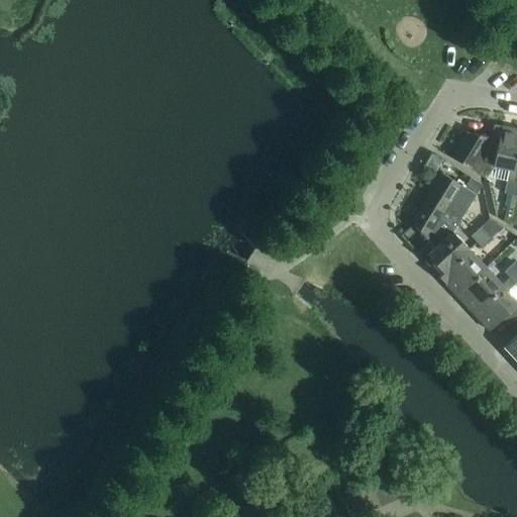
[(492,167),(501,125),(493,124),(490,137),(467,132),(450,157),(468,168),(485,179),(493,167),(492,167)]
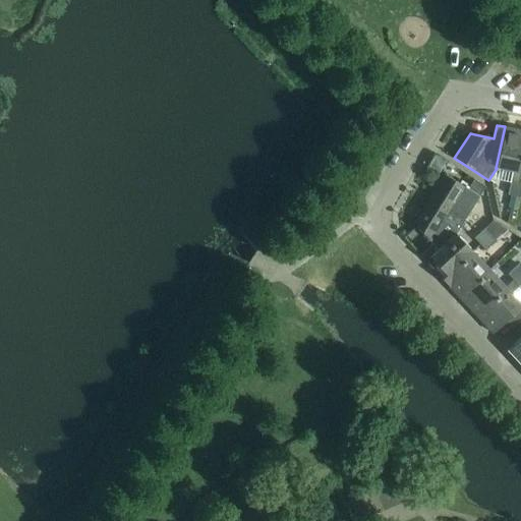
[(520,129),(505,126),(496,168),(497,168),(512,171),(507,194),(515,195),(518,181),(520,173),(520,166),(520,129)]
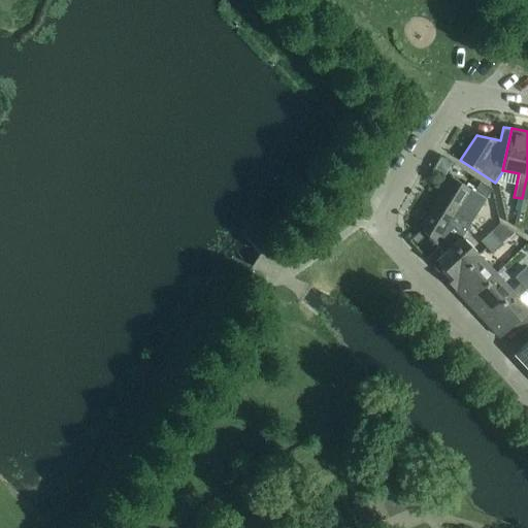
[(474,192),(472,190),(450,176),(435,200),(469,222),(485,198),(491,188),(481,182),(474,192)]
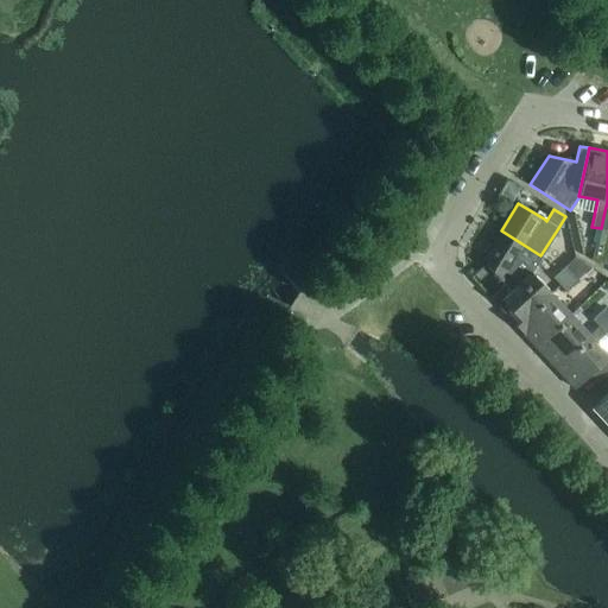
[(530,272),(540,255),(501,230),(482,260),(505,284),(489,297),(495,303),(529,271),(530,272)]
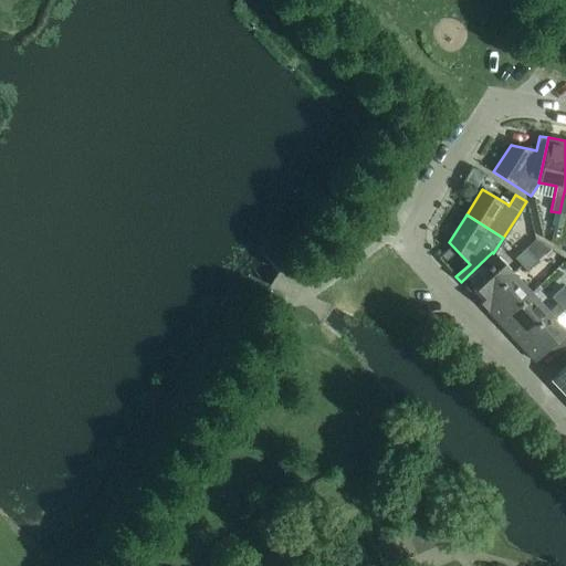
[(521,264),(542,244),(535,240),(515,258),(521,264)]
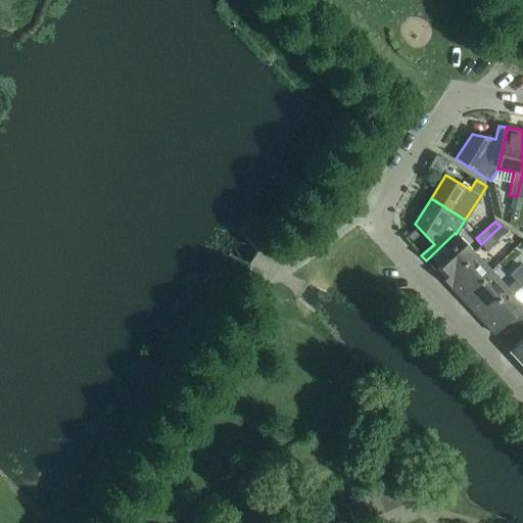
[(486,250),(497,240),(509,230),(501,226),(481,244),(486,250)]
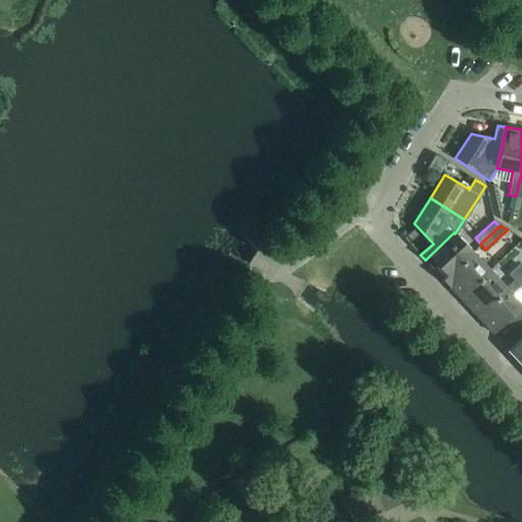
[(447,274),(472,251),(455,233),(454,232),(425,260),(432,268),(437,264),(447,274)]
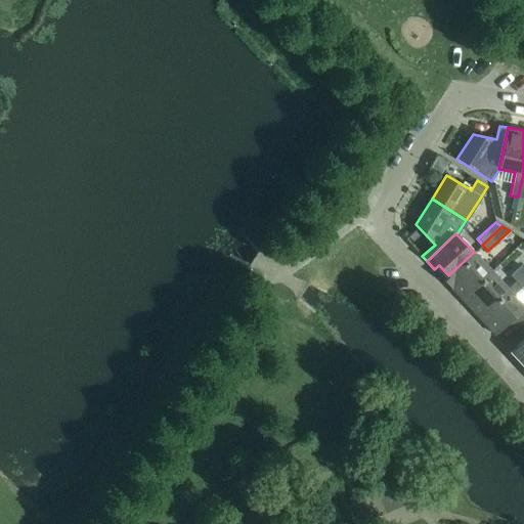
[(462,299),(490,270),(474,252),(448,275),(444,279),(462,299)]
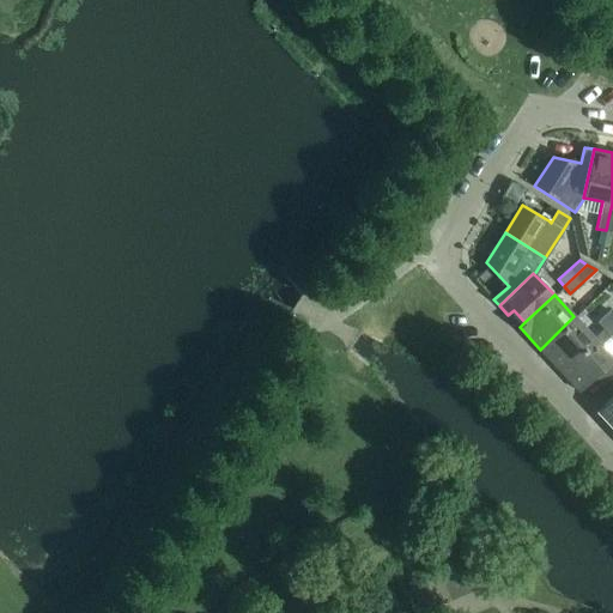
[(602,328),(612,317),(612,314),(610,310),(596,321),(602,328)]
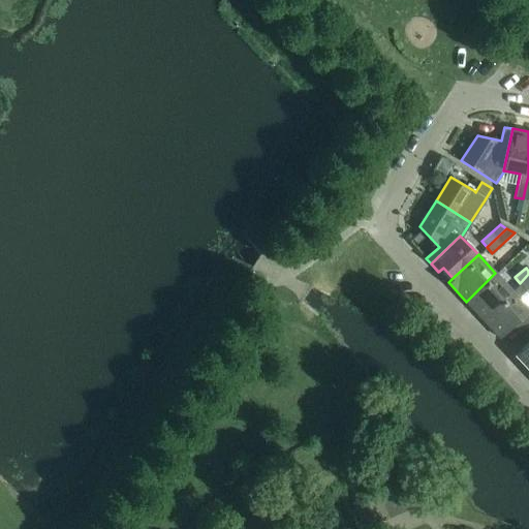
[(483,319),(511,291),(495,273),(466,302),(483,319)]
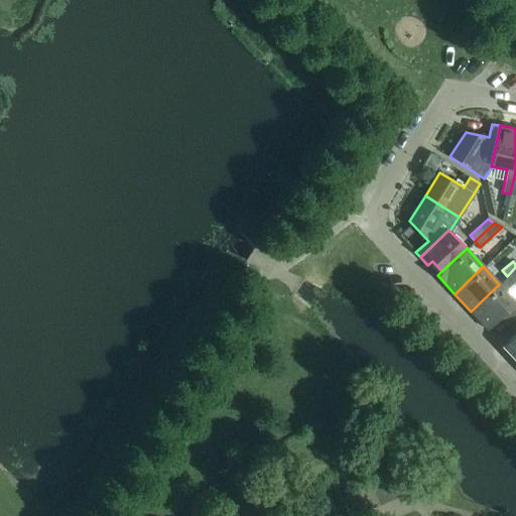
[(506,326),(515,315),(515,301),(505,290),(514,282),(515,279),(515,267),(507,276),(499,284),(471,311),(487,330),(499,318),(506,326)]
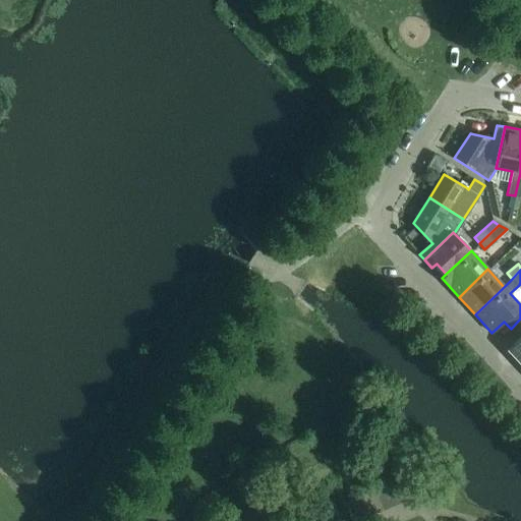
[(520,363),(520,336),(508,349),(520,363)]
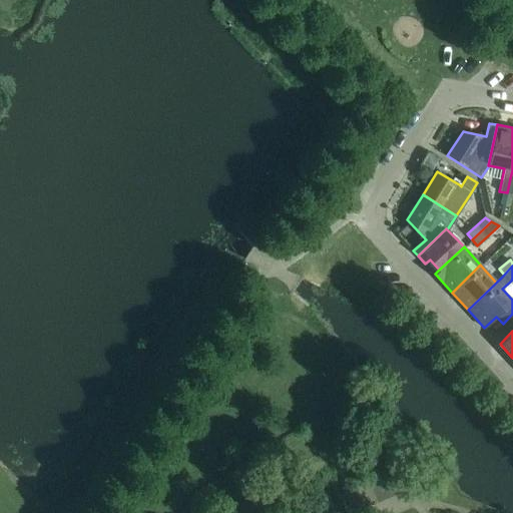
[(368,482),(351,489),(360,509),(377,501),(368,482)]
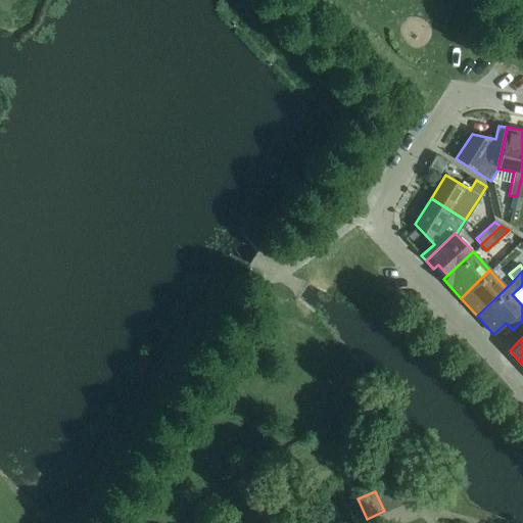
All buildings are outlined.
